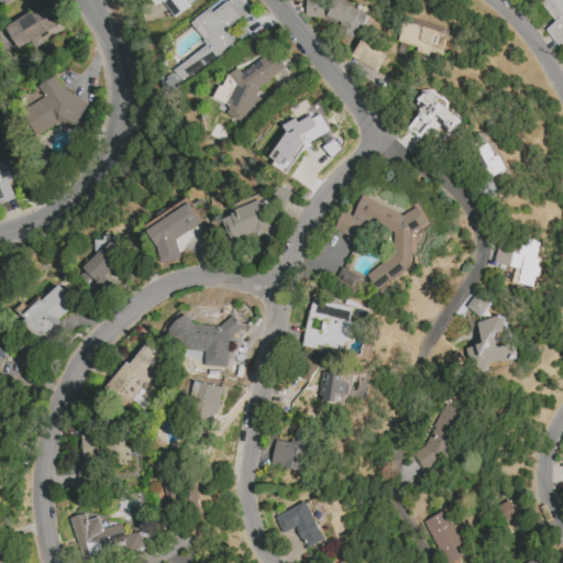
[(186,0),(190,7),(166,25),(151,0),(186,0)]
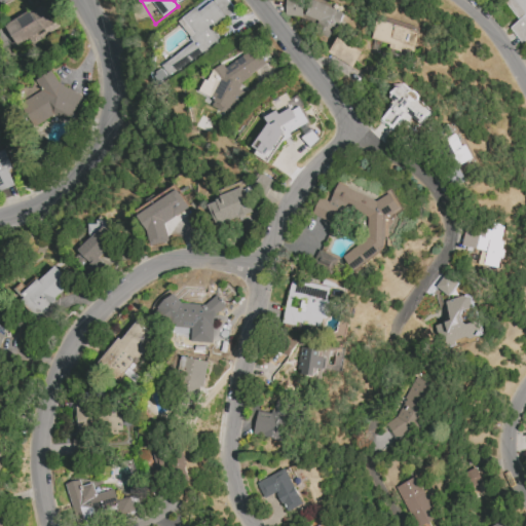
[(212,0),(226,0),(236,11),(212,27),(220,39),(167,74),(161,65),(192,42),(178,23),(212,0)]
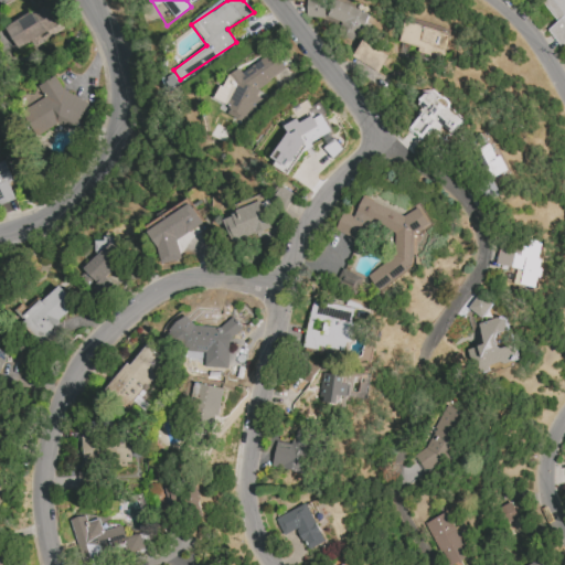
[(315,0),(340,0),(371,16),(352,43),(304,18),(315,0)]
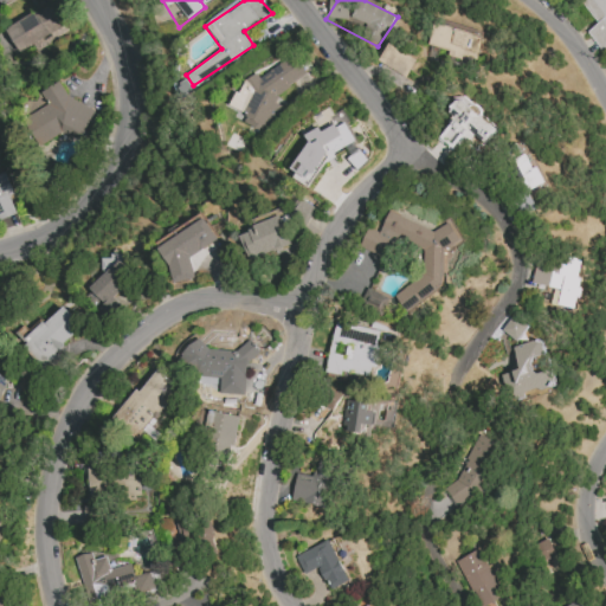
[(605,0),(605,56),(590,33),(599,23),(582,0),(605,0)]
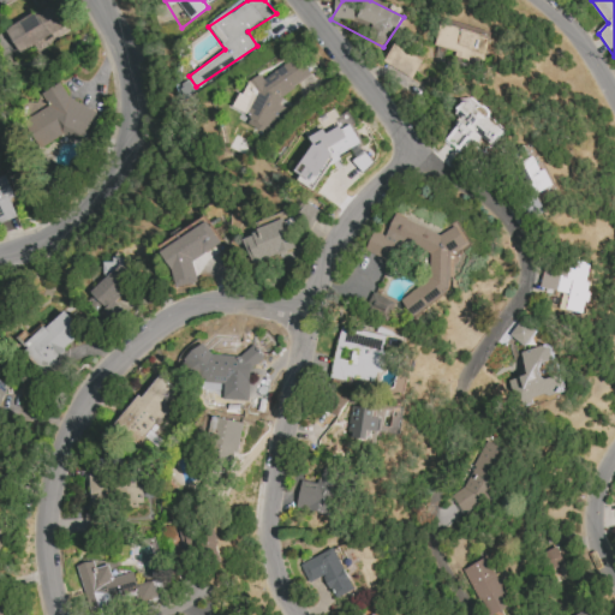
[(17,53),(67,27),(54,3),(4,29),(17,53)]
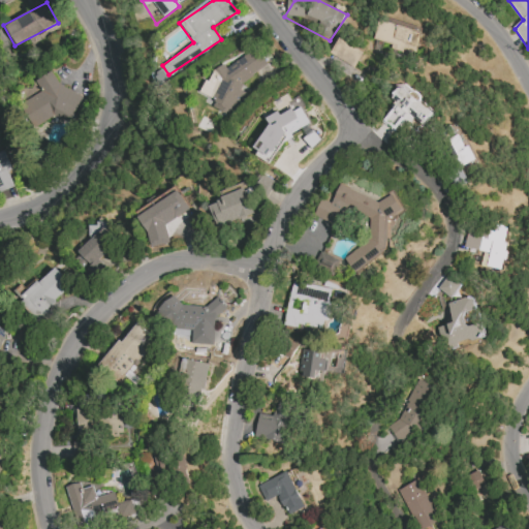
[(379,19),(422,32),(414,57),(371,42),(379,19)]
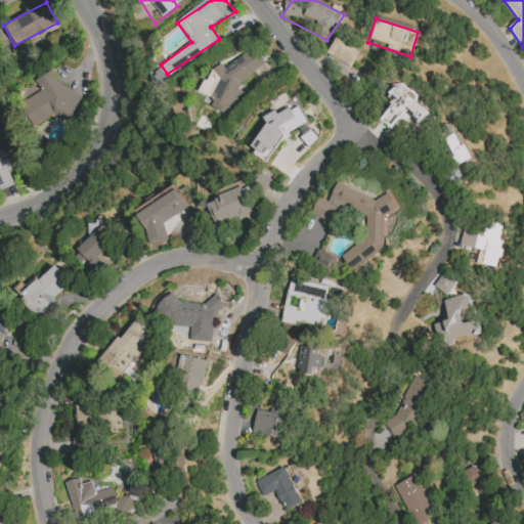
[(326,54),(352,67),(359,50),(334,39),(326,54)]
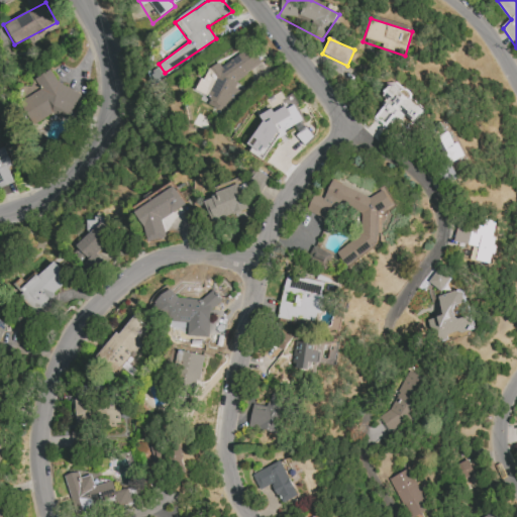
[(197,89),(218,63),(223,67),(249,47),(264,64),(239,83),(247,88),(232,113),(197,89)]
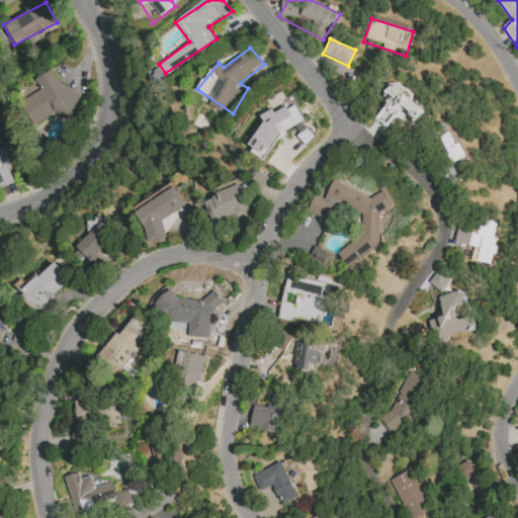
[(80,92),(59,85),(51,70),(33,79),(31,84),(36,93),(30,91),(26,85),(18,89),(22,96),(20,101),(32,124),(52,113),(70,120),(80,92)]
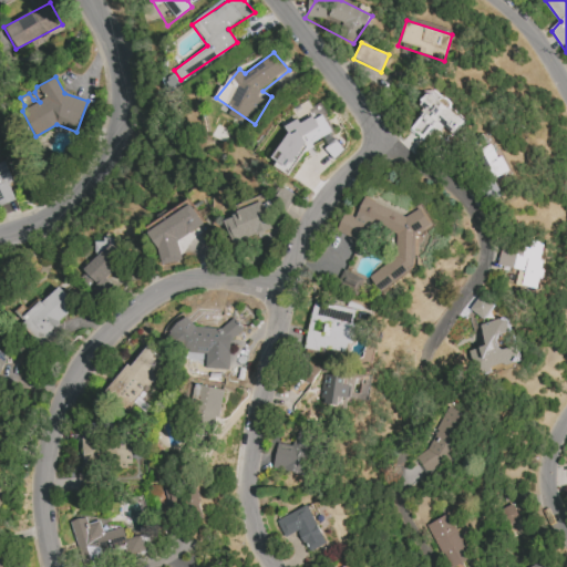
[(429,92),(464,121),(454,134),(441,125),(428,143),(410,131),(423,114),(416,105),(429,92)]
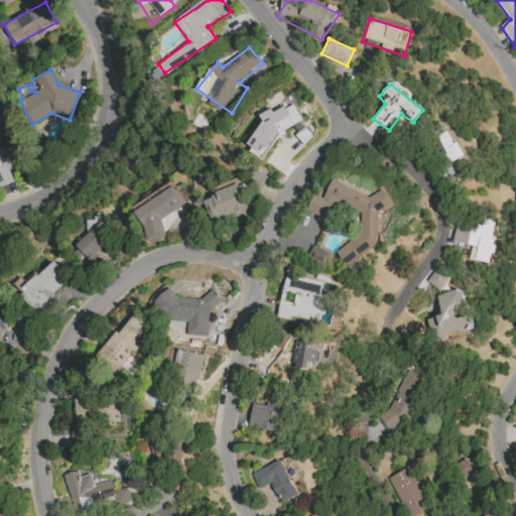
[(260,115),(263,121),(248,143),(253,146),(250,151),(262,159),(275,139),(285,133),(284,130),(294,125),(299,131),(294,136),(304,145),(314,135),(315,127),(313,119),(305,126),(294,104),(288,108),(286,105),(274,112),(272,108),(260,115)]
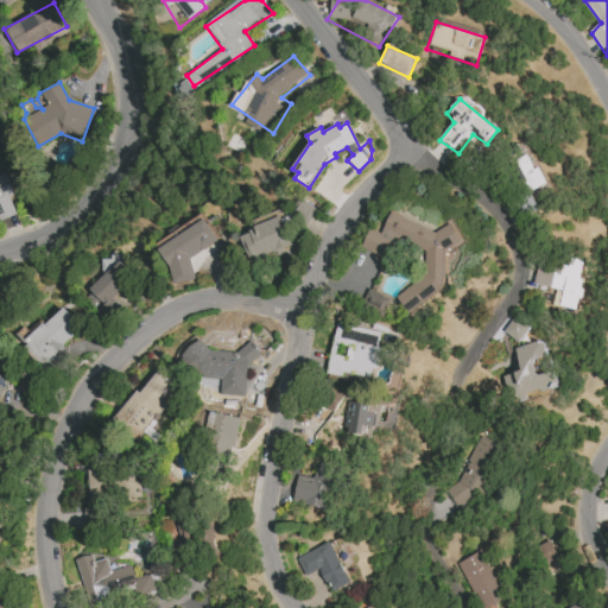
[(527,154),(536,169),(538,166),(548,182),(520,196),(505,165),(527,154)]
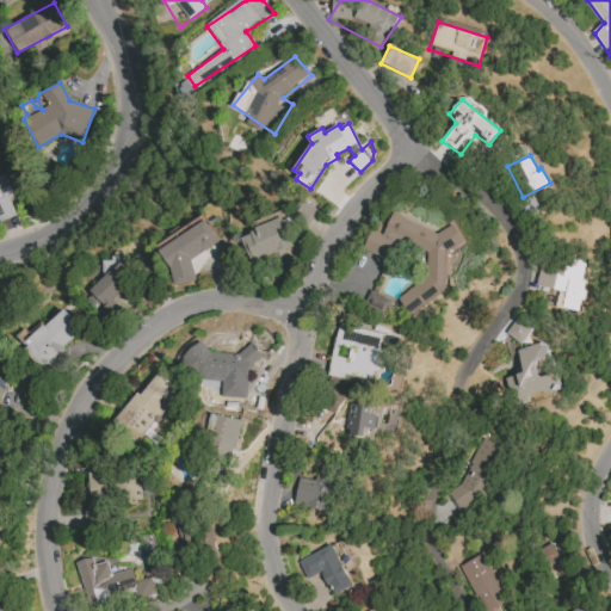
[(0,220),(16,216),(11,197),(14,196),(7,173),(0,174),(0,220)]
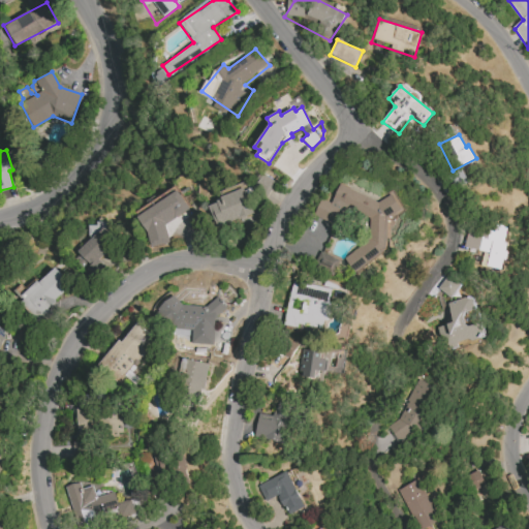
[(251,186),(267,196),(276,182),(260,172),(251,186)]
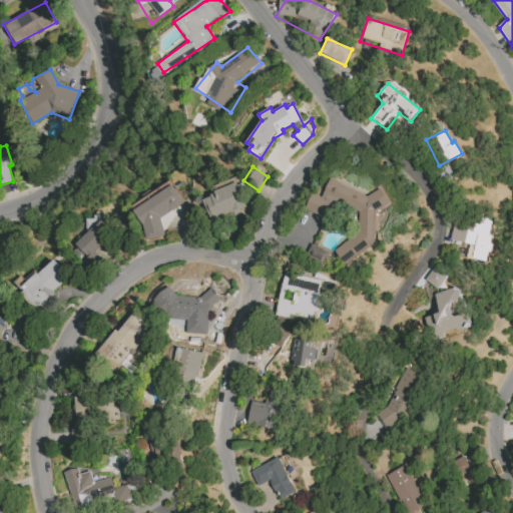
[(332,178),(367,195),(382,186),(392,202),(378,212),(373,241),(343,266),(334,251),(358,231),(359,211),(334,201),(324,218),(306,209),(313,192),(323,196),(332,178)]
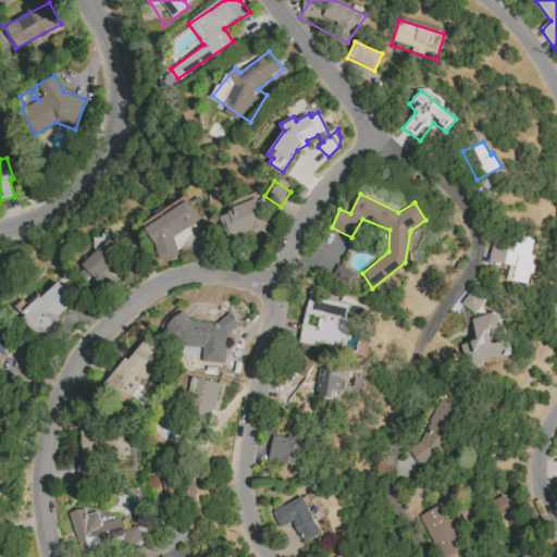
[(157,260),(178,256),(172,236),(200,219),(186,197),(144,229),(152,243),(157,260)]
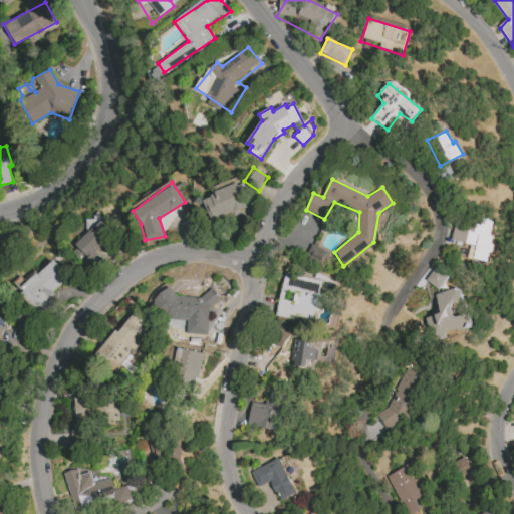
[(202,199),(210,220),(247,207),(236,182),(214,191),(215,193),(210,195),(211,197),(202,199)]
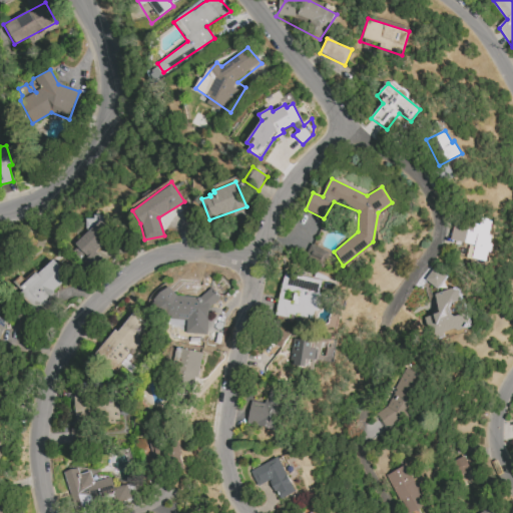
[(450,238),(474,244),(470,258),(485,261),(495,221),(456,211),(450,238)]
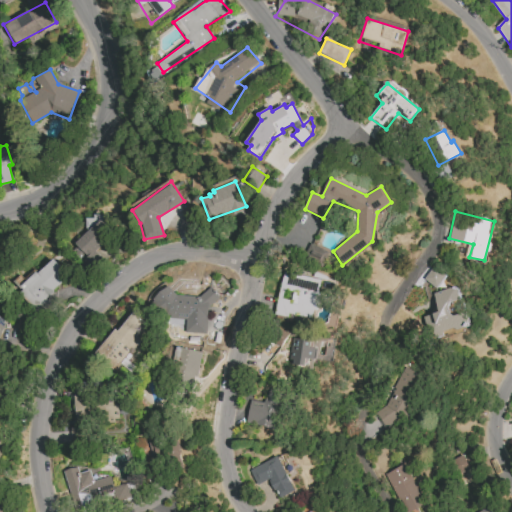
[(85,223),(90,229),(69,249),(80,260),(80,261),(86,268),(98,257),(93,251),(109,237),(103,230),(108,225),(96,212),(85,223)]
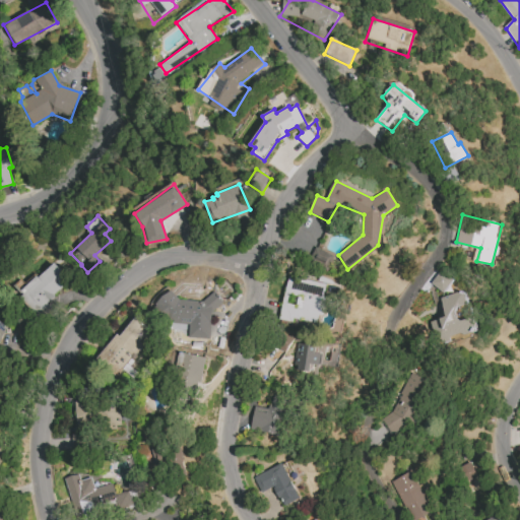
[(333,256),(315,247),(309,260),(327,268),(333,256)]
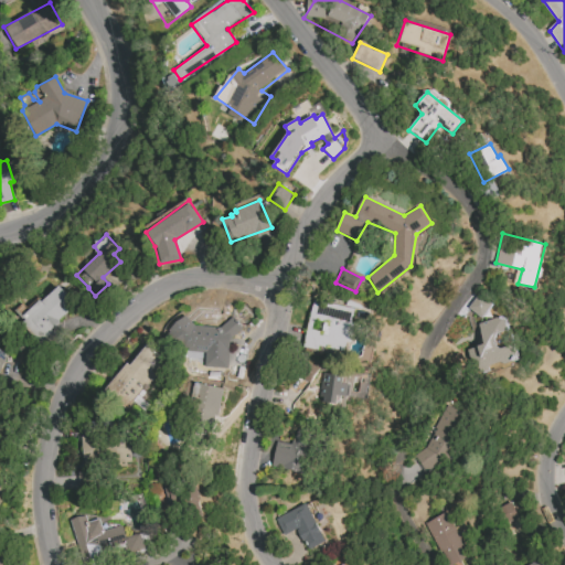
[(17,312),(34,336),(42,329),(44,331),(75,306),(59,286),(40,301),(36,297),(17,312)]
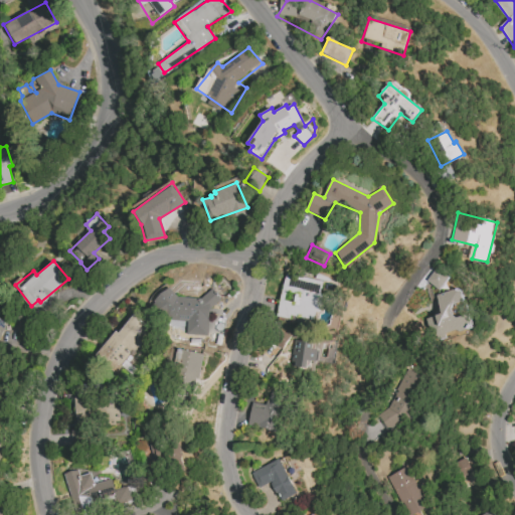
[(450,276),(437,267),(426,281),(439,290),(450,276)]
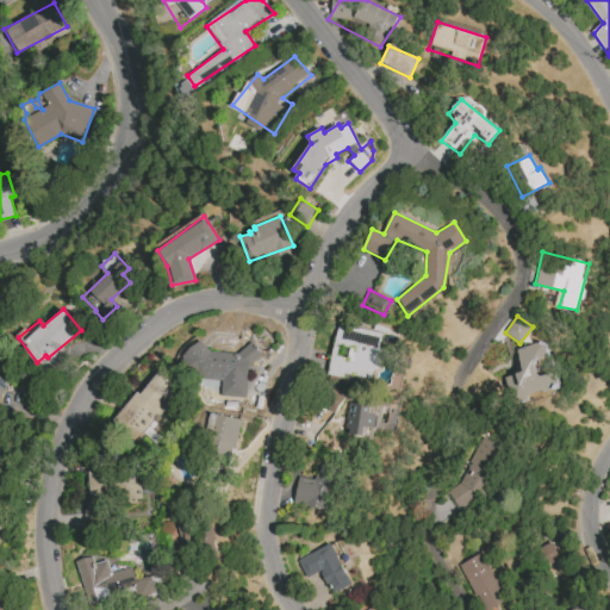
[(337,324),(380,335),(371,387),(325,378),(337,324)]
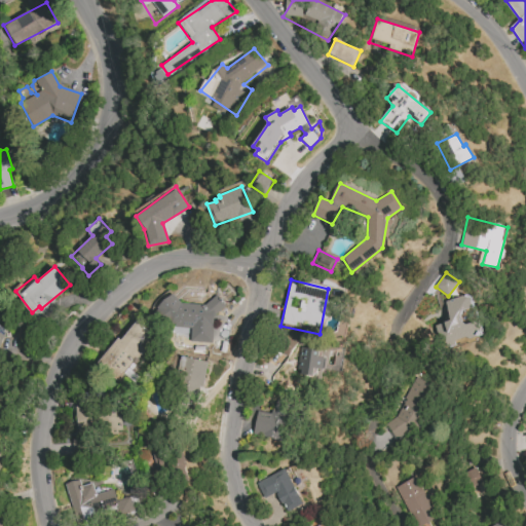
[(444,301),(447,310),(435,326),(440,345),(465,337),(470,339),(482,335),(478,321),(465,325),(460,322),(459,316),(462,311),(473,307),(467,293),(444,301)]
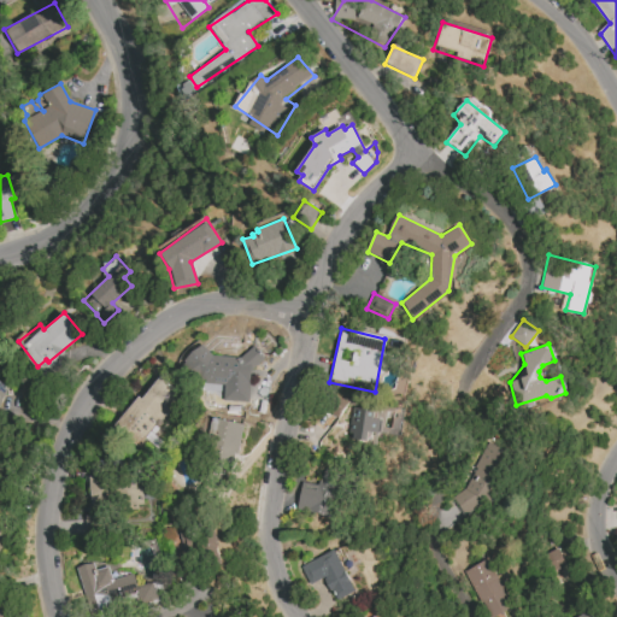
[(184,360),(203,345),(213,356),(239,358),(254,345),(266,358),(252,371),(250,403),(223,400),(224,386),(204,383),(204,381),(201,378),(184,360)]
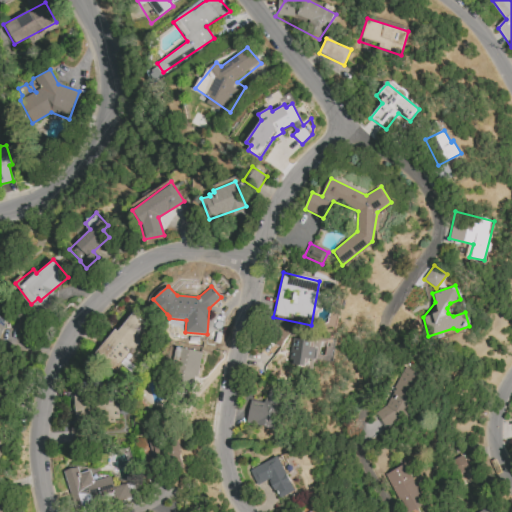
[(91,358),(112,375),(140,341),(137,338),(147,325),(130,311),(91,358)]
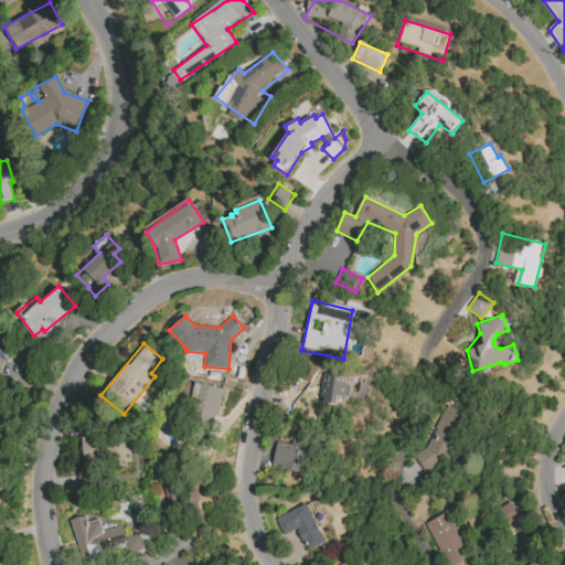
[(322,372),(343,375),(342,383),(348,384),(347,396),(338,395),(337,404),(322,402),(323,396),(318,395),(322,372)]
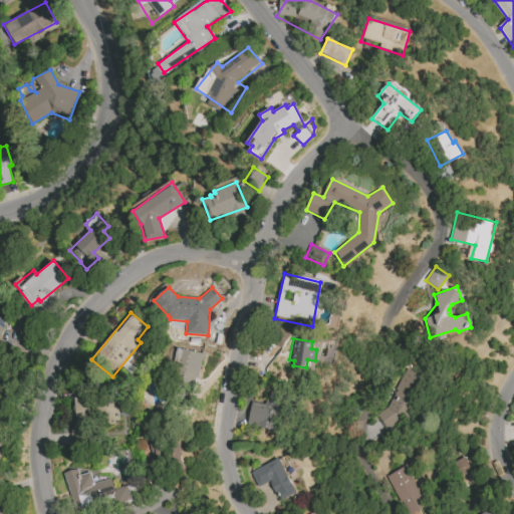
[(171,379),(197,384),(203,353),(177,348),(171,379)]
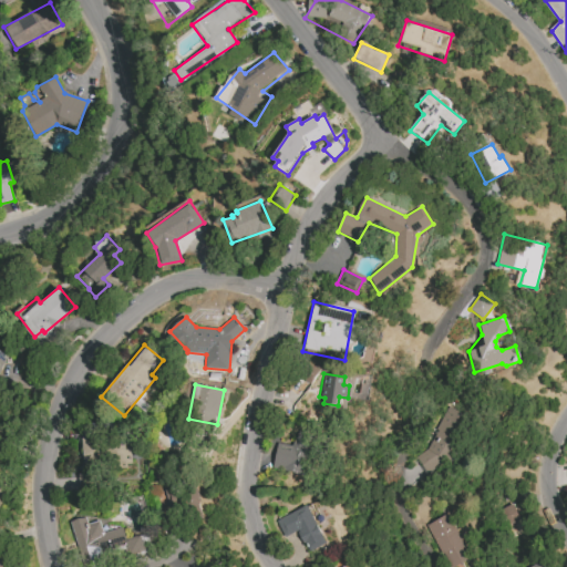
[(467,416),(445,406),(416,465),(439,475),(467,416)]
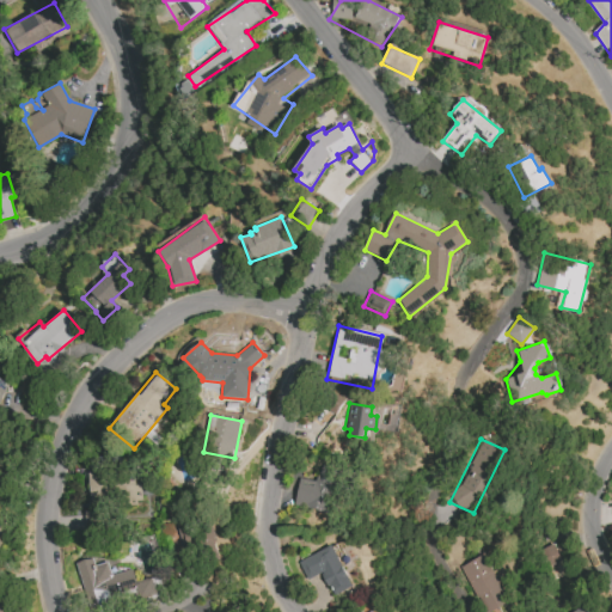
[(314,509),(325,515),(347,469),(324,461),(314,481),(299,478),(294,505),(314,509)]
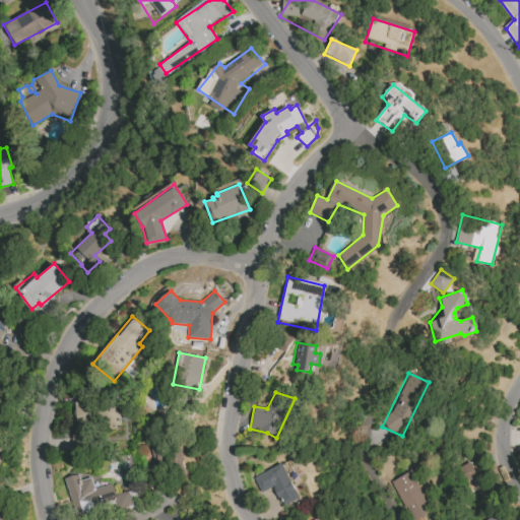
[(91,402),(76,401),(75,424),(90,424),(91,402)]
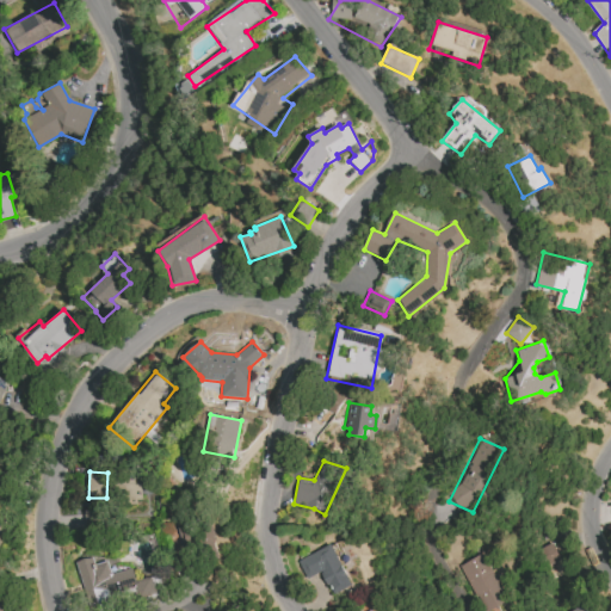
[(140,504),(140,477),(119,477),(121,504),(140,504)]
